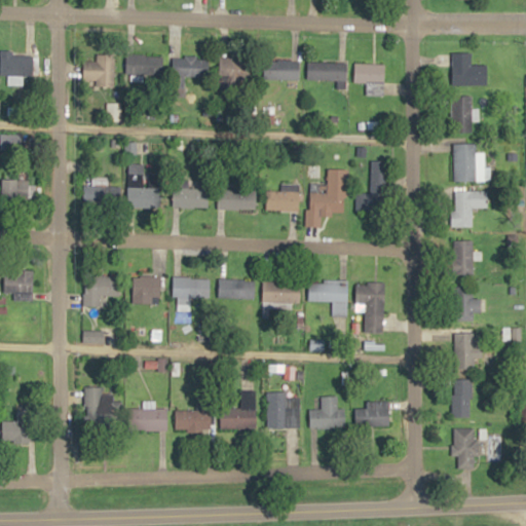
[(0,75),(32,76),(32,54),(12,54),(12,49),(0,49),(0,75)]
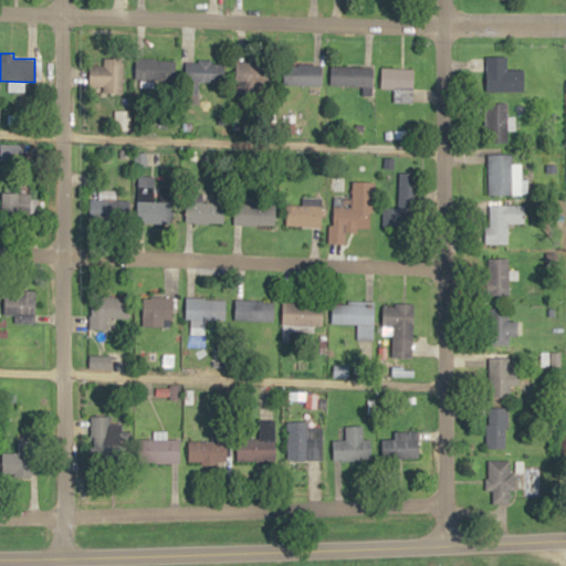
[(488,91),(525,91),(525,70),(507,70),(507,55),(488,55),(488,91)]
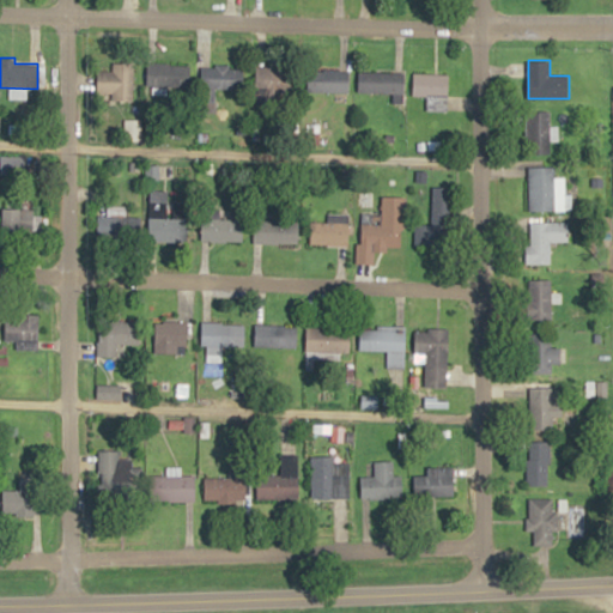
[(151,90),(188,90),(188,64),(151,64),(151,90)]
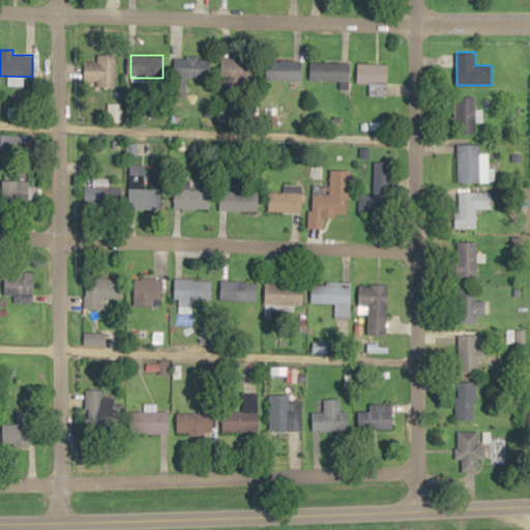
[(84,80),(119,81),(119,58),(84,57),(84,80)]
